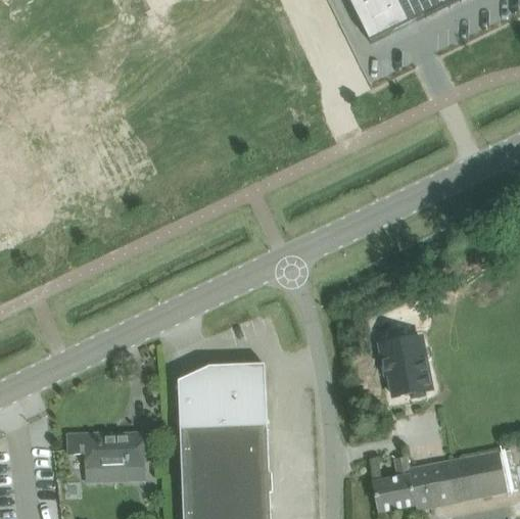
[(348,0),(368,39),(447,0),(348,0)]
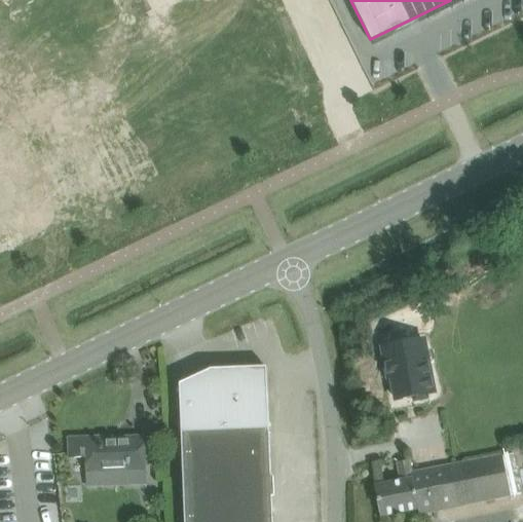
[(434,390),(422,333),(378,342),(384,375),(387,375),(393,399),(434,390)]
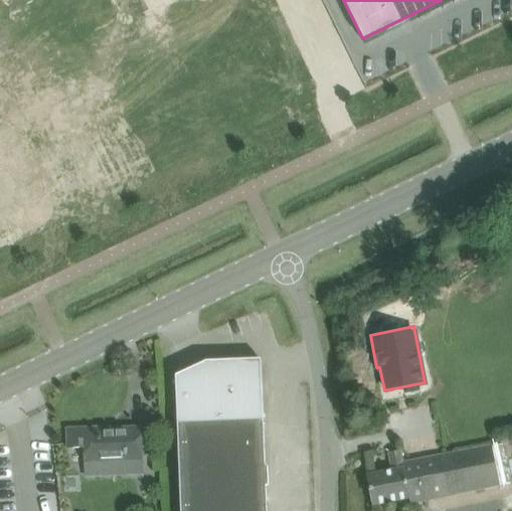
[(174,372),(179,510),(265,510),(259,356),(204,358),(174,372)]
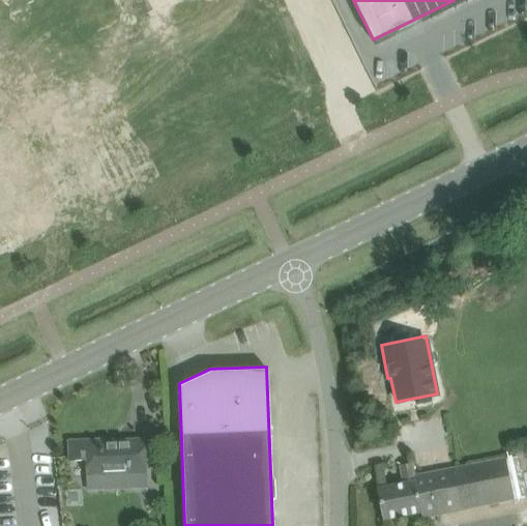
[(101,436),(66,437),(67,458),(85,458),(85,472),(144,470),(142,437),(103,439),(101,436)]
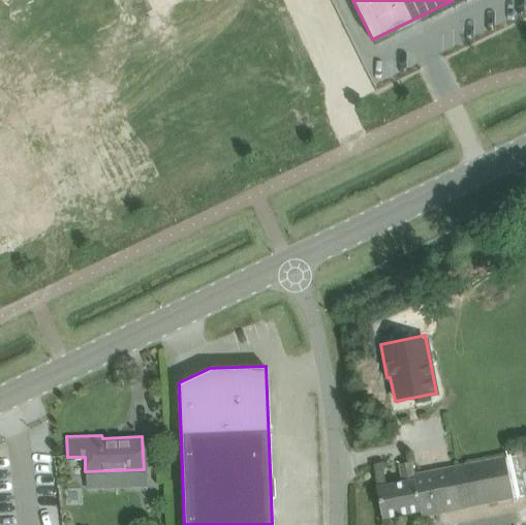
[(400,480),(374,485),(380,516),(418,508),(419,514),(523,493),(515,452),(411,471),(408,459),(396,461),(400,480)]
